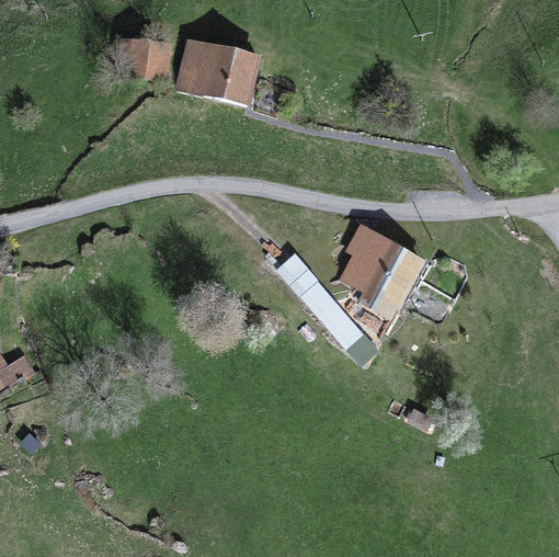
[(121,37),(117,75),(158,79),(161,41),(121,37)]
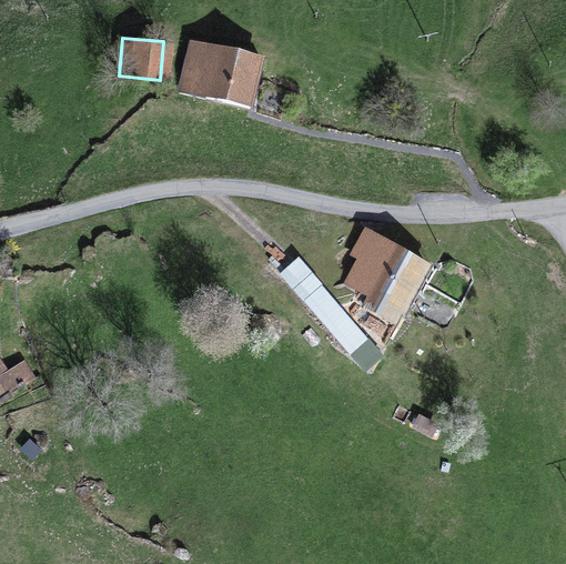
[(203,97),(204,94),(248,104),(259,59),(189,42),(177,90),(203,97)]
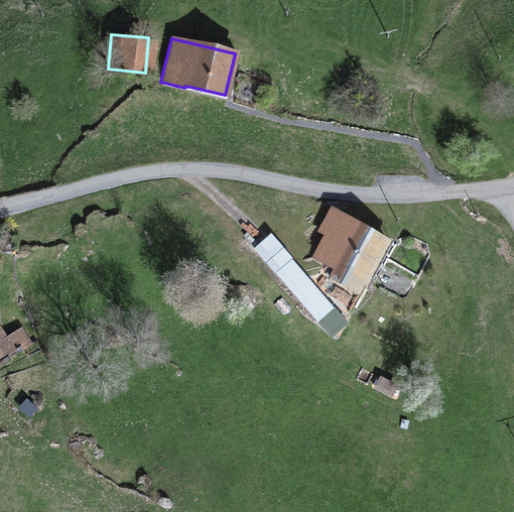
[(336,266),(330,276),(357,291),(387,239),(331,207),(318,228),(326,232),(313,253),(336,266)]
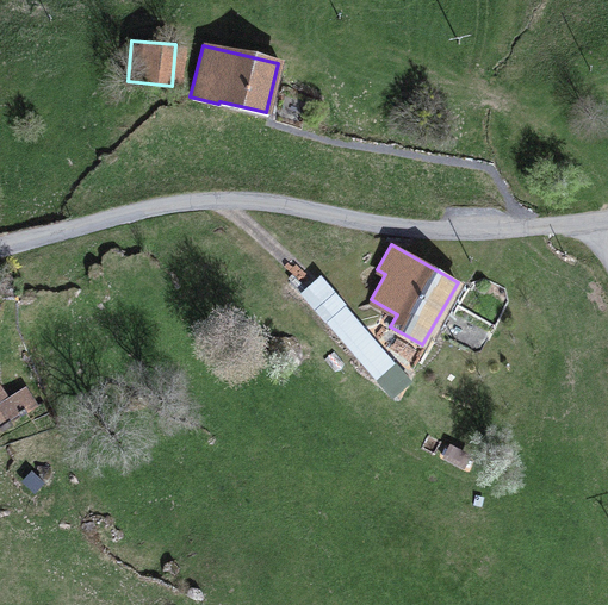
[(407,378),(318,279),(301,293),(389,393),(407,378)]
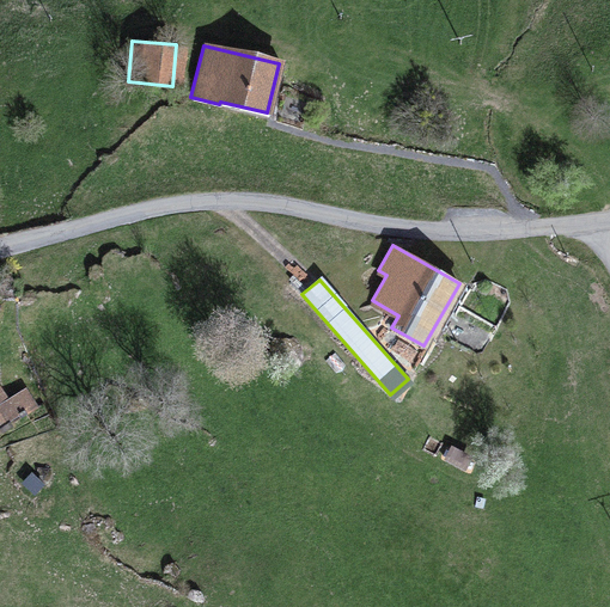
[(1,402),(10,415),(32,400),(24,387),(1,402)]
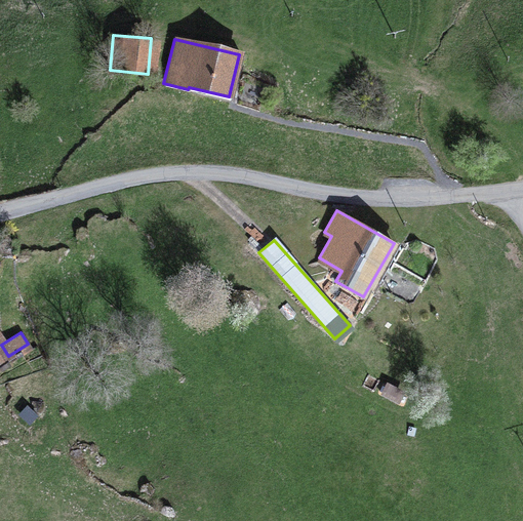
[(0,360),(8,356),(1,345),(0,343),(0,360)]
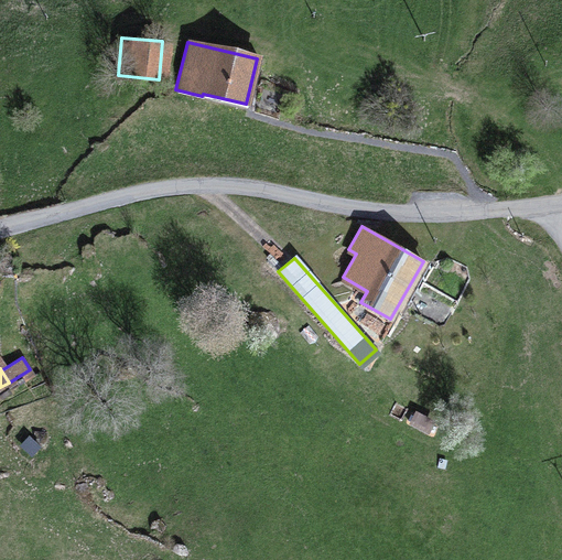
All buildings are outlined.
